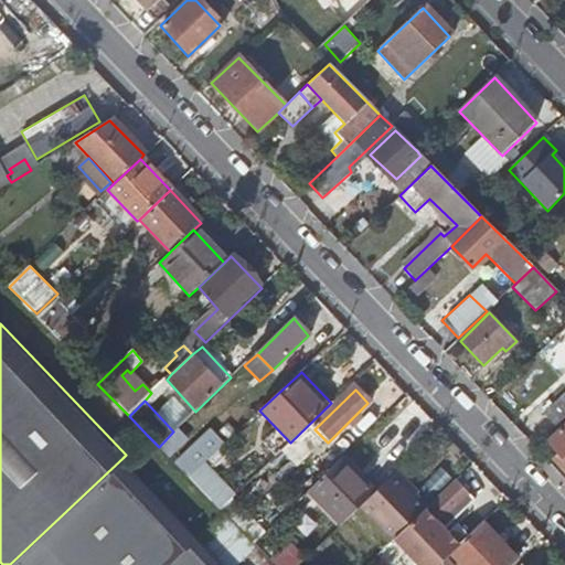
[(540,417),(553,432),(564,419),(564,406),(557,401),(540,417)]
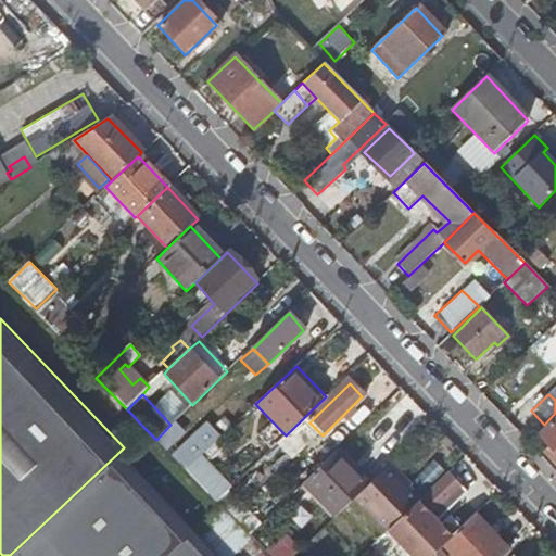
[(555,417),(536,436),(555,454),(555,417)]
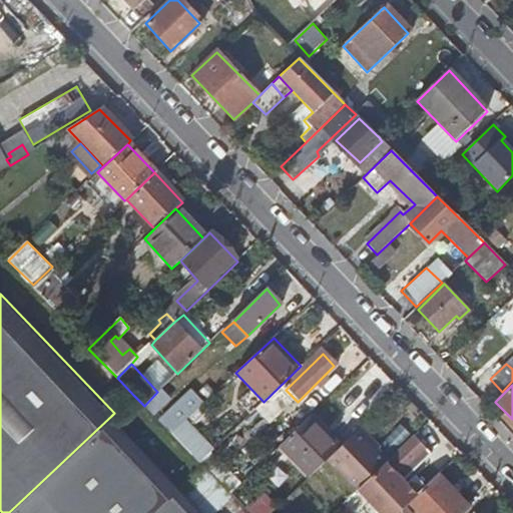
[(144,406),(153,416),(171,398),(162,388),(157,392),(144,406)]
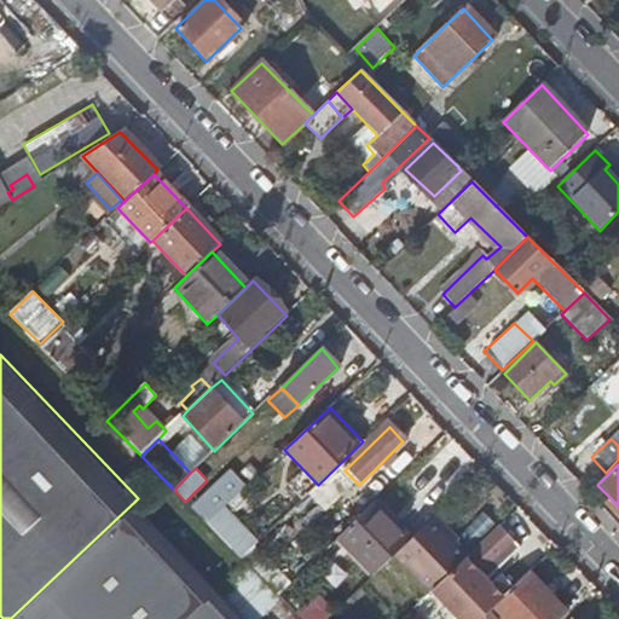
[(190,508),(207,524),(243,489),(229,474),(190,508)]
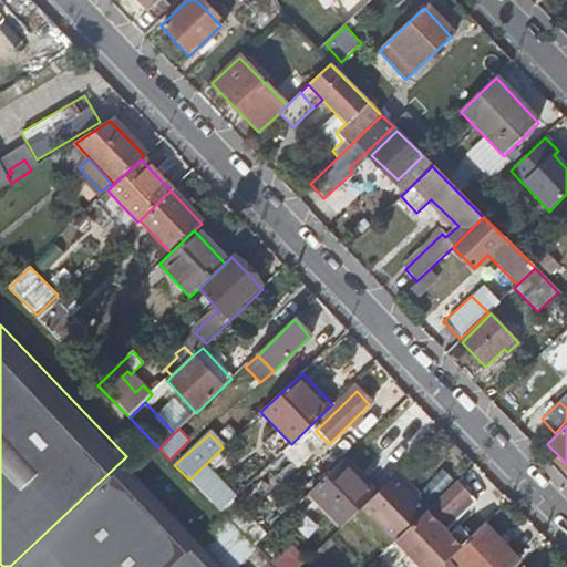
[(224,566),(196,538),(123,460),(10,566),(224,566)]
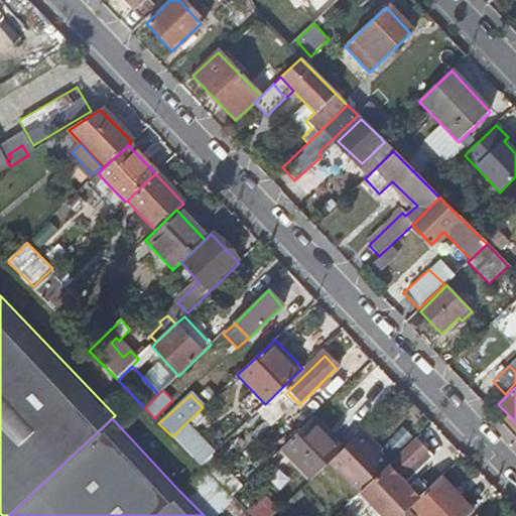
[(328,465),(340,453),(329,440),(327,441),(309,423),(280,452),(308,482),(328,465)]
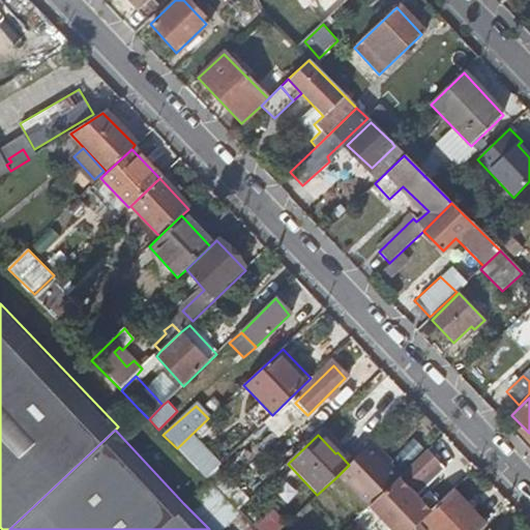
[(414,440),(396,460),(405,467),(422,448),(414,440)]
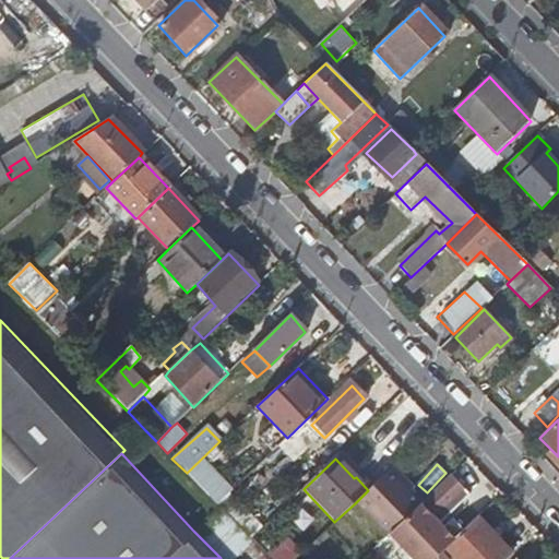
[(417,508),(421,503),(388,472),(368,490),(355,503),(387,536),(417,508)]
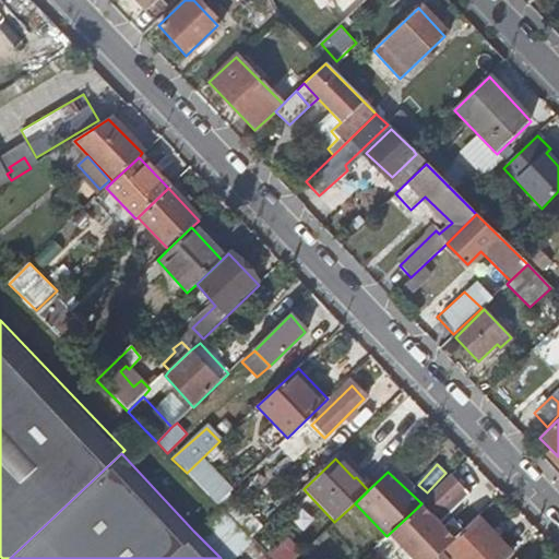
[(449,479),(423,504),(435,516),(461,490),(449,479)]
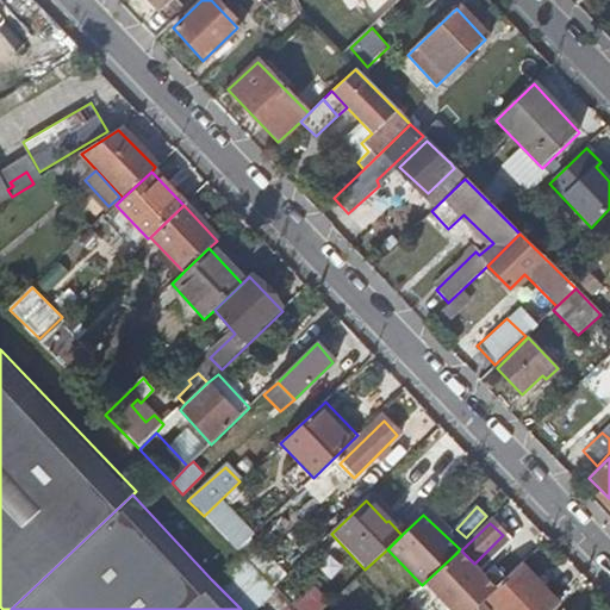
[(474,609),(485,599),(493,591),(455,554),(422,585),(418,587),(441,609),(474,609)]
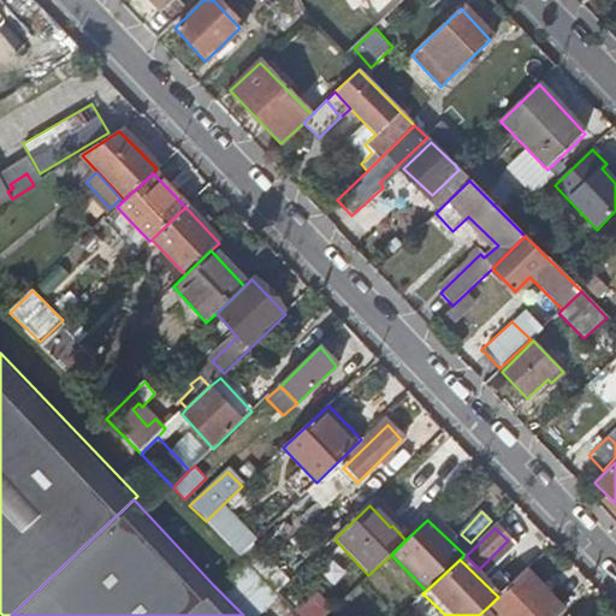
[(557,615),(562,611),(525,572),(498,597),(490,605),(499,615),(557,615)]
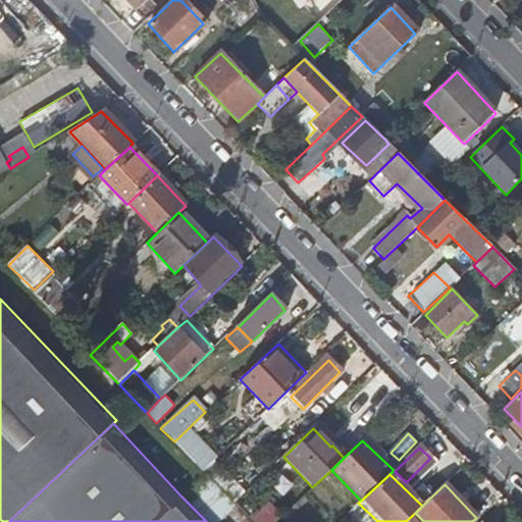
[(254,521),(276,521),(282,519),(269,501),(250,515),(254,521)]
